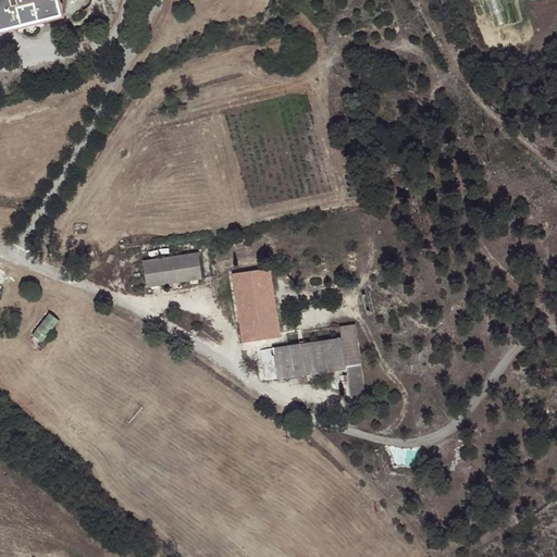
[(0,0),(0,28),(60,13),(57,0),(0,0)]
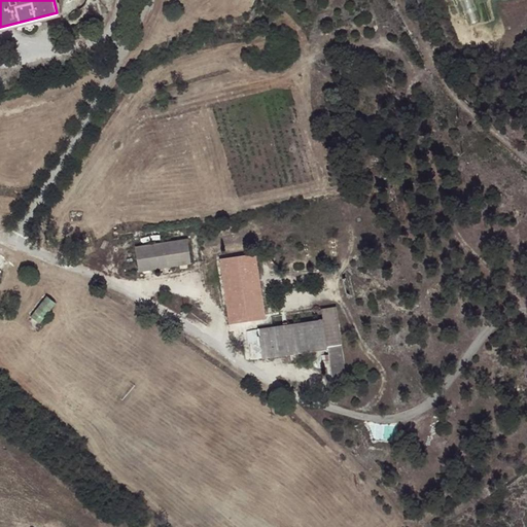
[(192,233),(139,239),(143,264),(196,257),(192,233)]
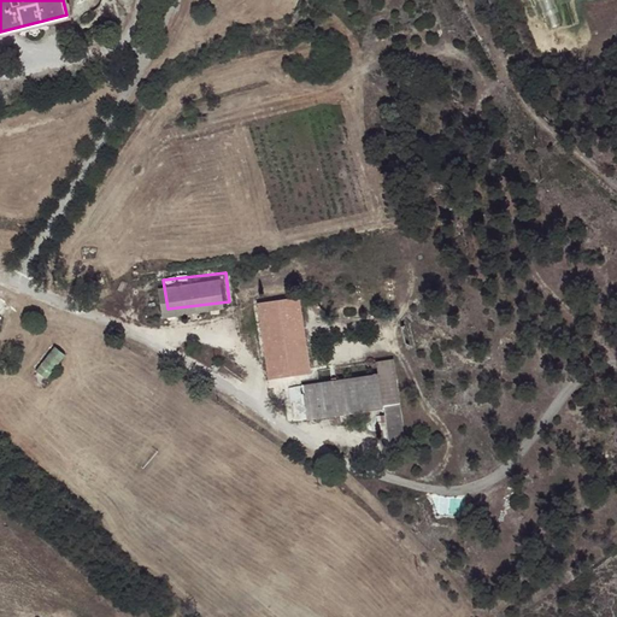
[(263,297),(272,360),(310,353),(300,292),(263,297)]
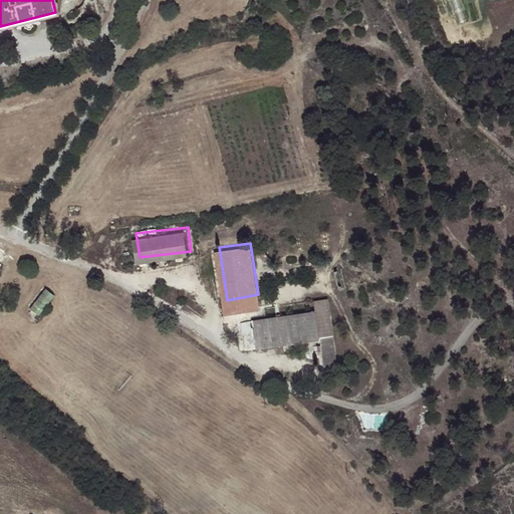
[(0,254),(0,272),(14,254),(5,248),(0,254)]
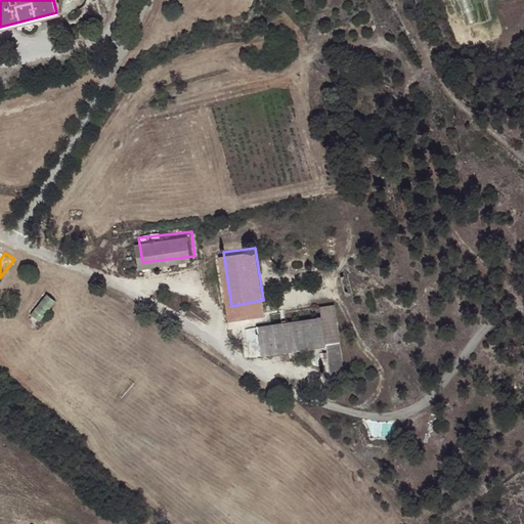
[(263,300),(231,306),(233,320),(266,314),(263,300)]
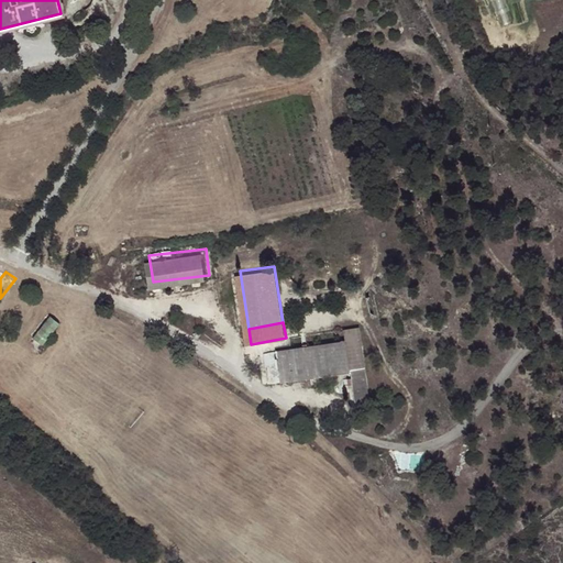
[(350,341),(273,353),(275,367),(277,382),(354,370),(359,400),(373,398),(362,328),(348,330),(350,341)]
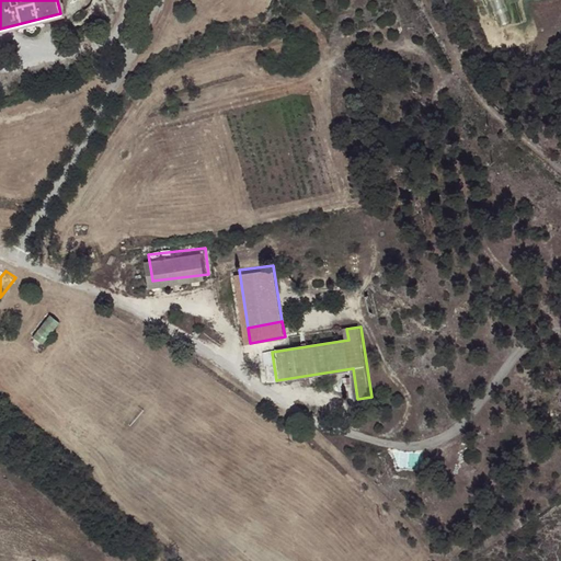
All buildings are outlined.
